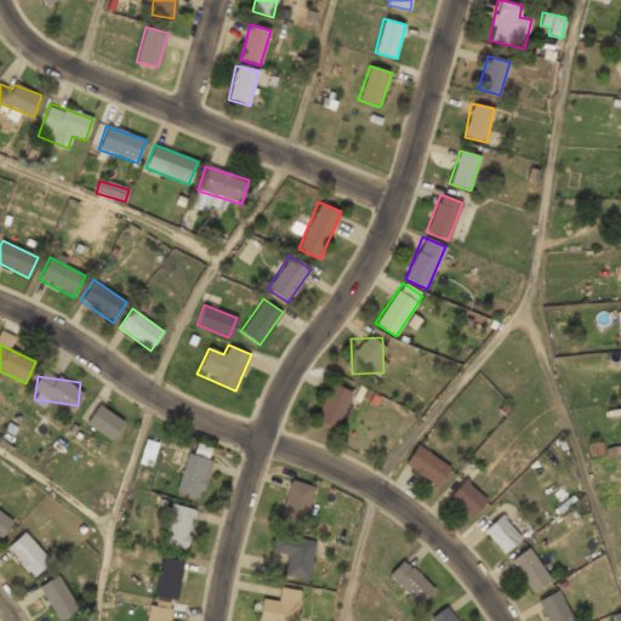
[(353,393),(331,383),(314,419),(335,429),(353,393)]
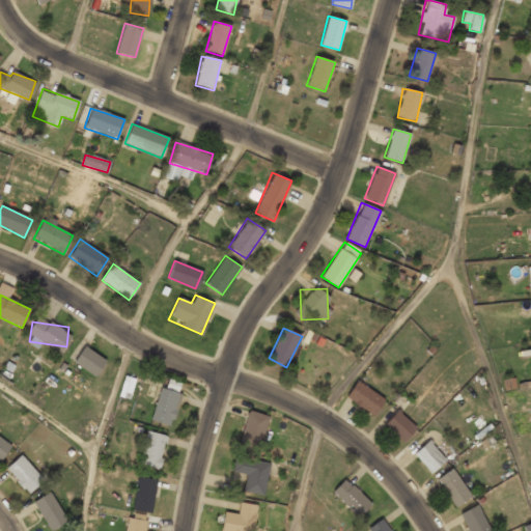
[(107,361),(84,345),(73,363),(94,378),(107,361)]
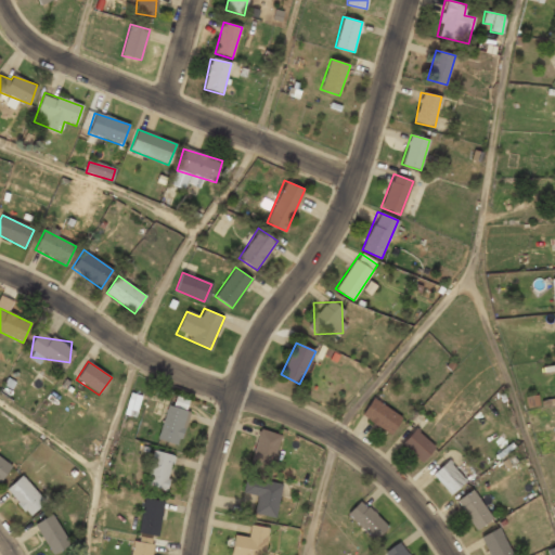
[(127,413),(134,414),(139,397),(131,395),(127,413)]
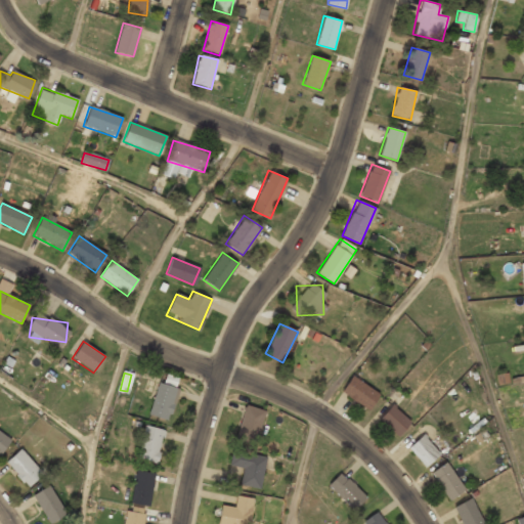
[(509,383),(507,373),(495,375),(497,385),(509,383)]
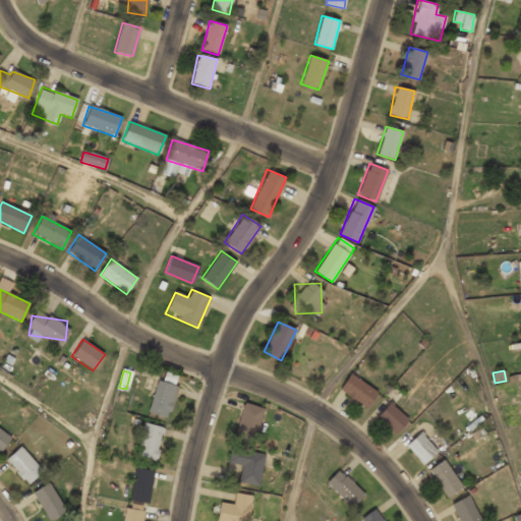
[(338,391),(366,409),(378,393),(349,374),(338,391)]
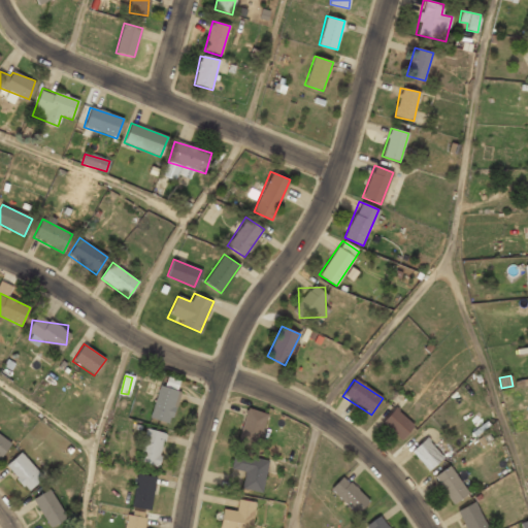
[(150,418),(170,424),(179,391),(159,385),(150,418)]
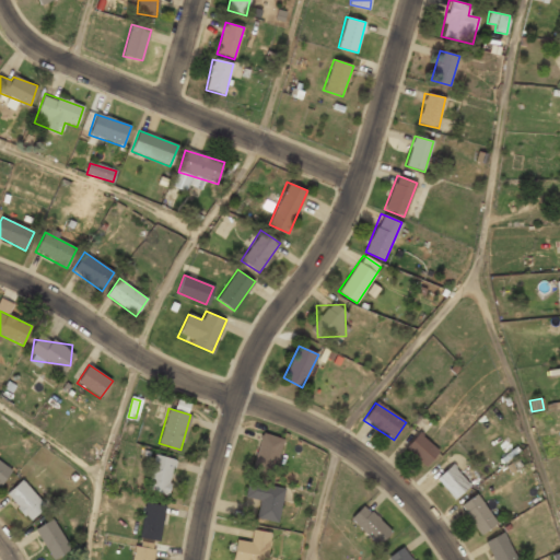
[(275,471),(283,439),(261,433),(253,466),(275,471)]
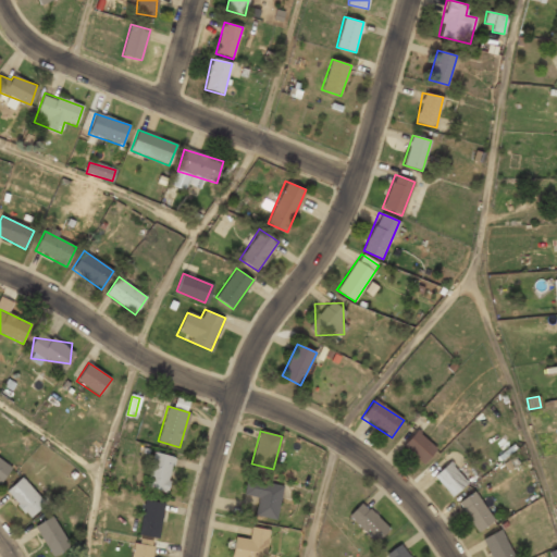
[(436,449),(417,431),(403,446),(422,465),(436,449)]
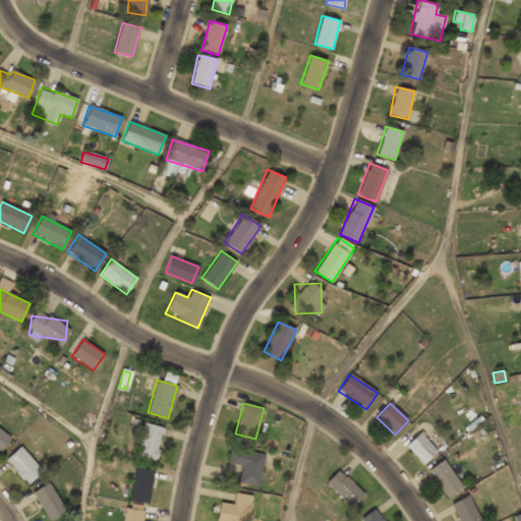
[(165,427),(145,422),(135,456),(156,461),(165,427)]
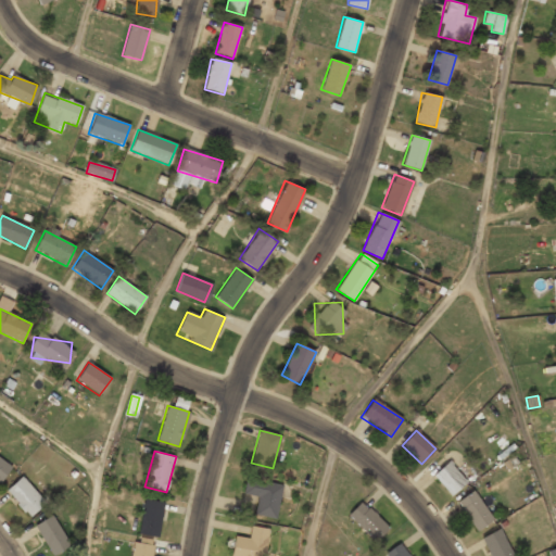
[(0,482),(11,467),(0,458),(0,482)]
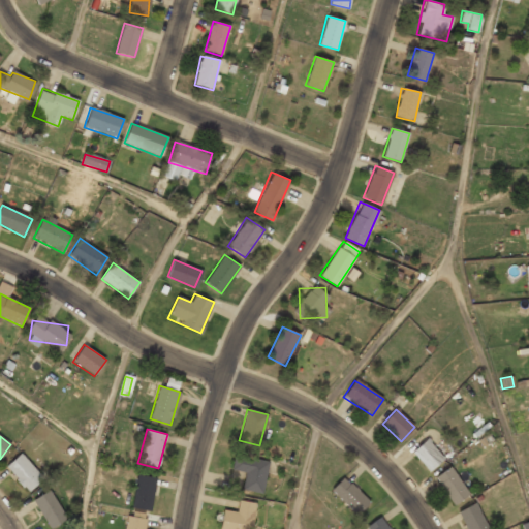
[(430,472),(444,460),(427,439),(411,452),(430,472)]
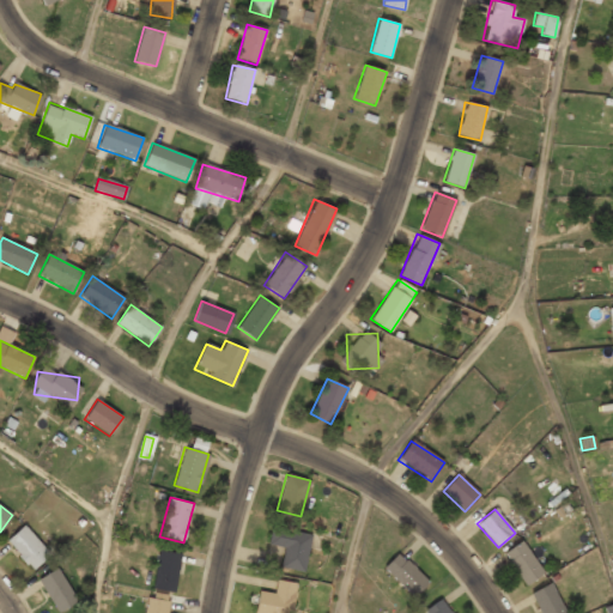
[(6,541),(31,571),(50,554),(24,526),(6,541)]
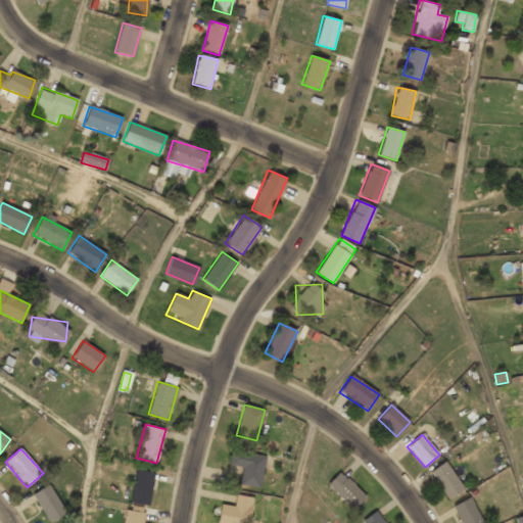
[(232,449),(229,465),(242,467),(239,483),(260,487),(267,457),(232,449)]
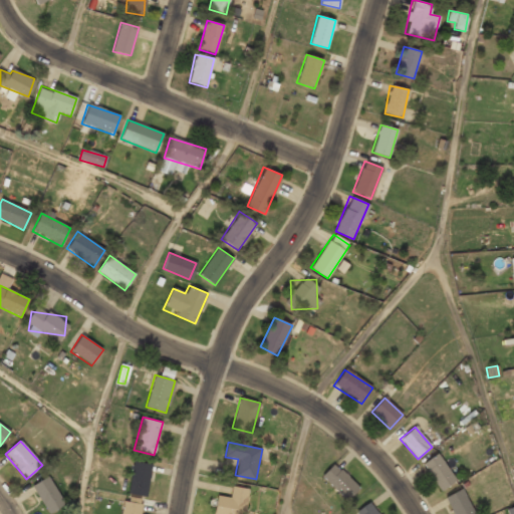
[(441,492),(456,481),(437,455),(422,465),(441,492)]
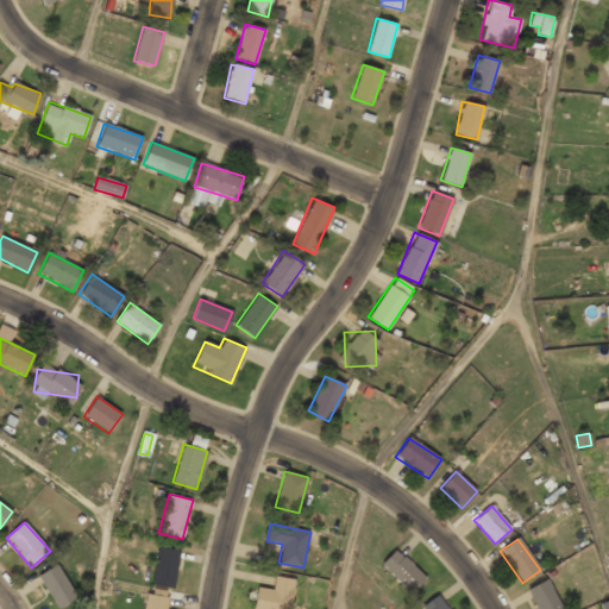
[(151,585),(174,589),(181,550),(158,546),(151,585)]
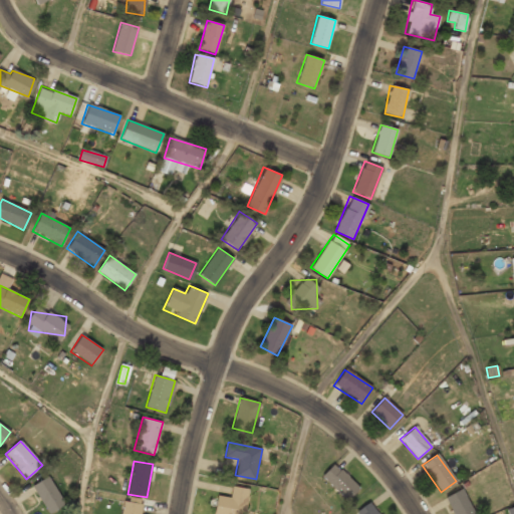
[(321,476),(346,502),(359,489),(333,463),(321,476)]
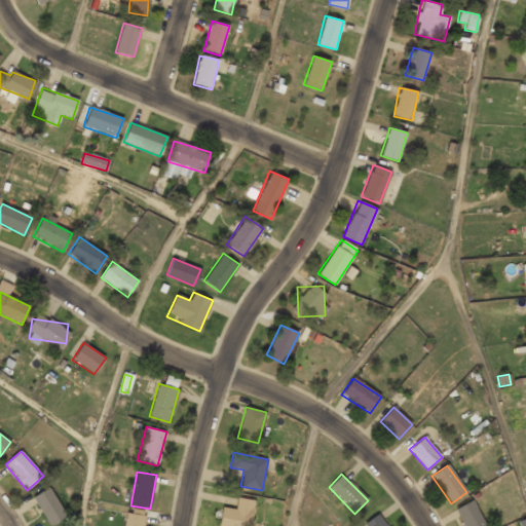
[(33,497),(49,525),(51,525),(67,516),(49,487),(33,497)]
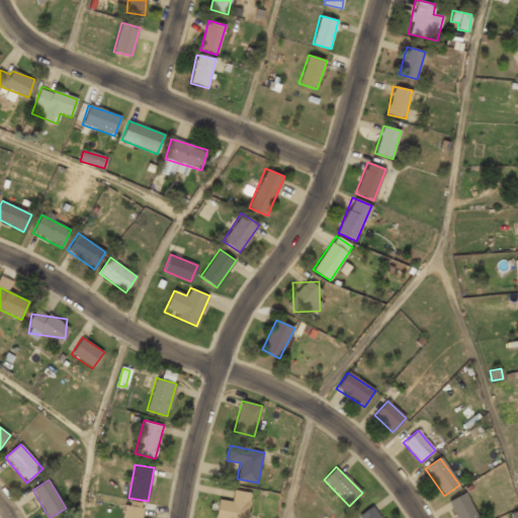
[(246,517),(252,494),(233,490),(231,501),(219,499),(214,517),(246,517)]
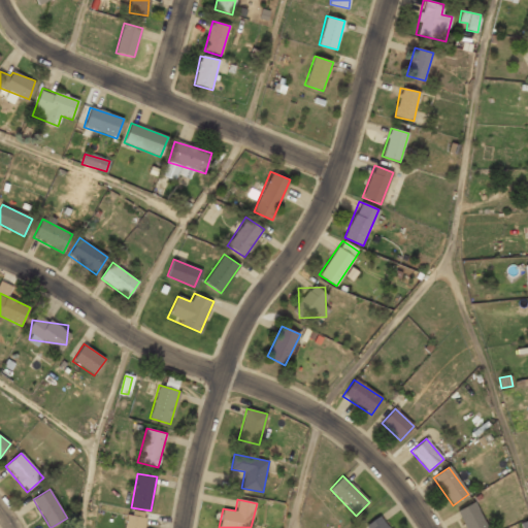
[(457,512),(465,527),(487,527),(474,503),(457,512)]
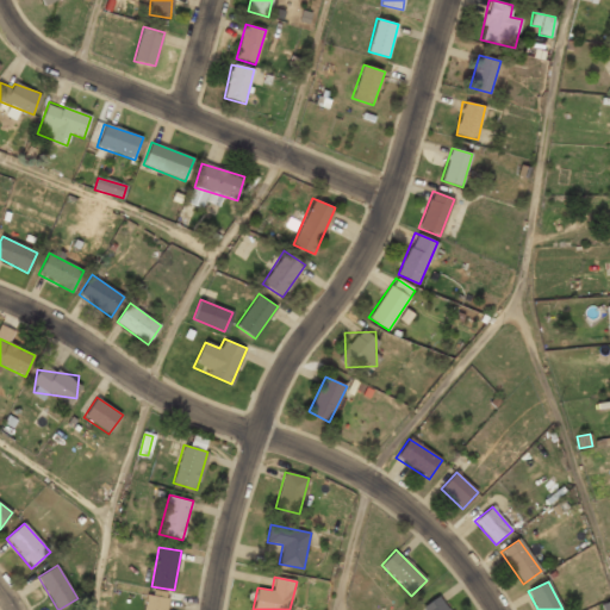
[(167,609),(169,598),(147,595),(143,609),(167,609)]
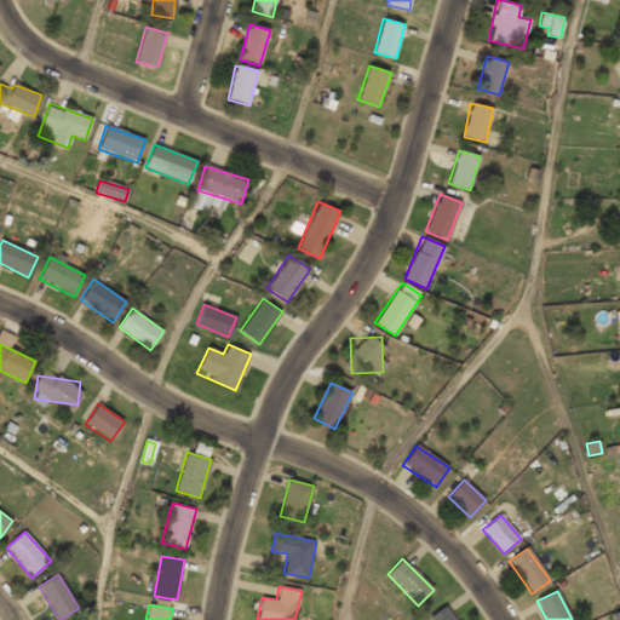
[(426,619),(455,619),(447,606),(426,619)]
